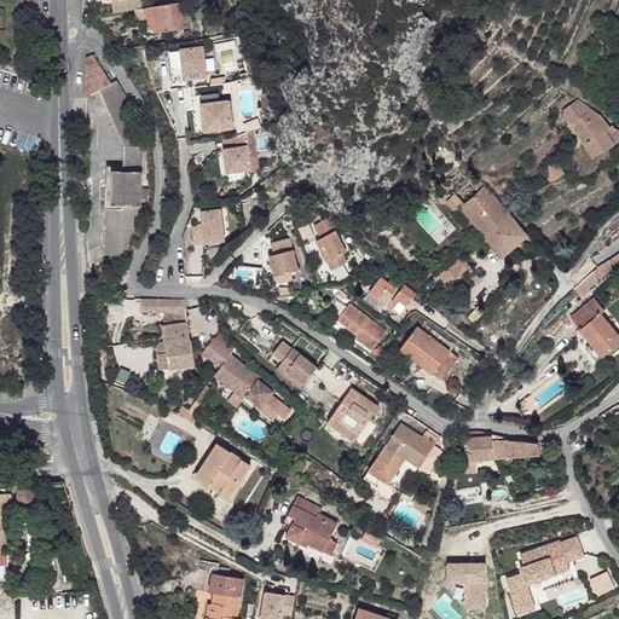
[(100,0),(102,1),(121,1),(122,12),(149,7),(148,0),(100,0)]
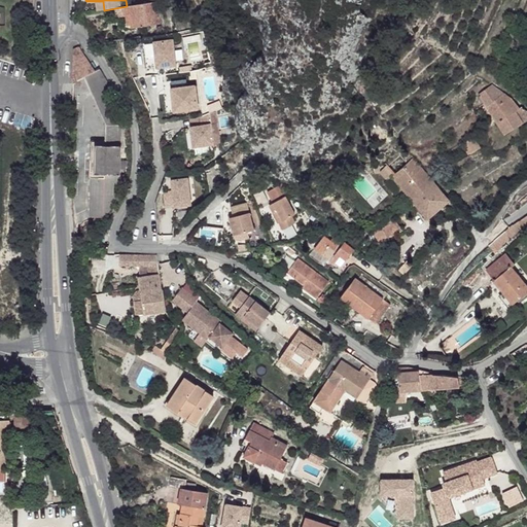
[(156,2),(131,6),(134,26),(134,27),(160,24),(156,2)]
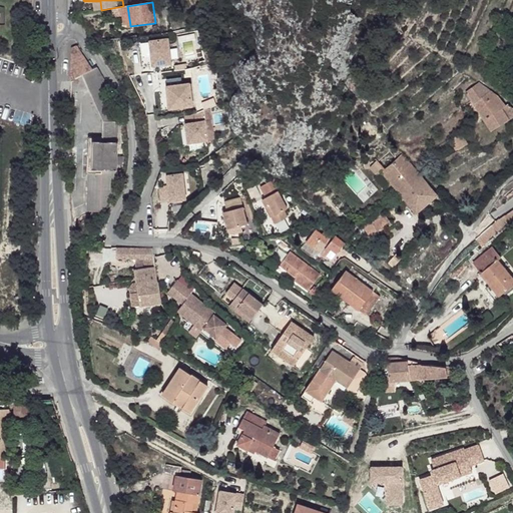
[(127,6),(120,7),(123,25),(130,25),(127,6)]
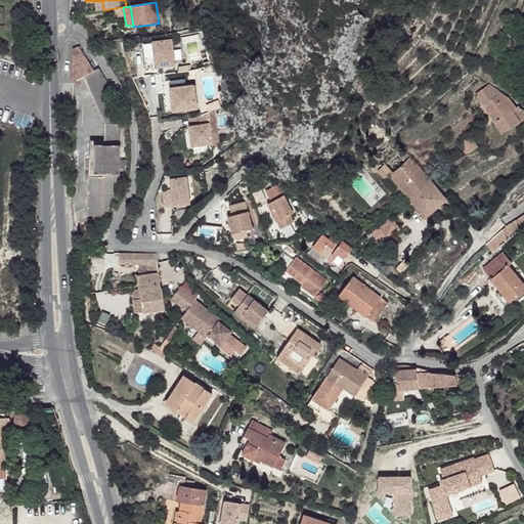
[(172,39),(142,44),(144,66),(156,63),(156,67),(175,64),(172,39)]
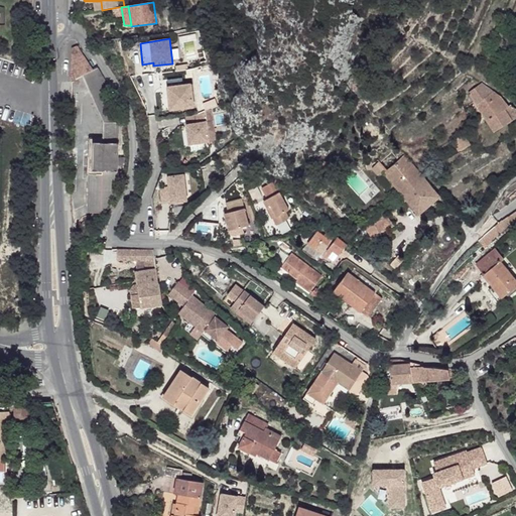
[(79,46),(75,48),(74,81),(82,76),(94,100),(105,120),(104,138),(104,146),(90,146),(90,170),(87,212),(102,213),(112,203),(117,191),(118,171),(119,151),(121,151),(122,133),(119,132),(119,121),(121,121),(121,115),(121,111),(110,91),(111,91),(97,68),(94,69),(88,59),(83,52),(79,46)]
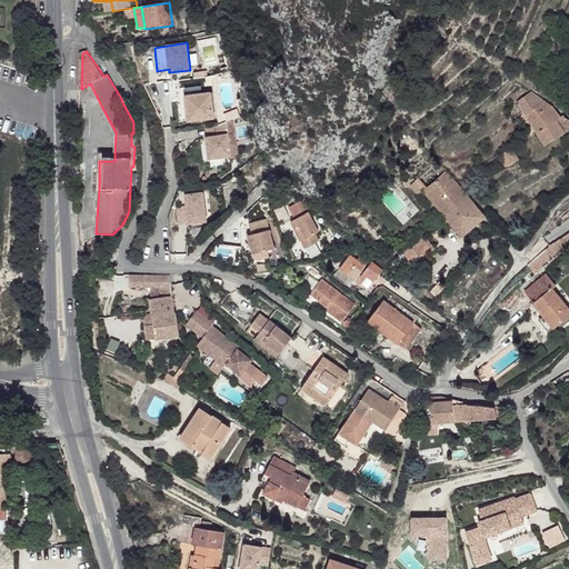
[(203,87),(186,89),(186,97),(188,97),(205,95),(203,87)]
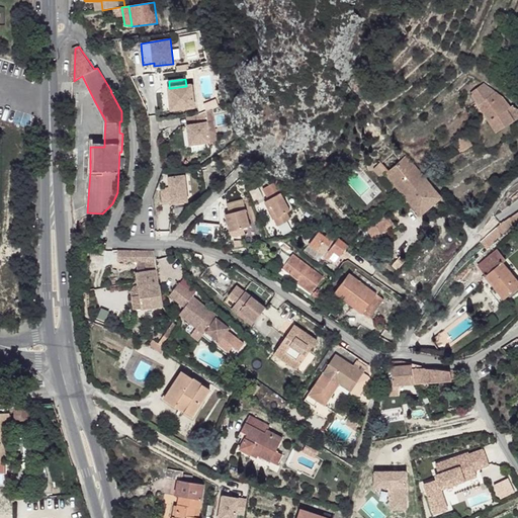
[(169,88),(169,81),(163,81),(165,111),(172,111),(171,88),(169,88)]
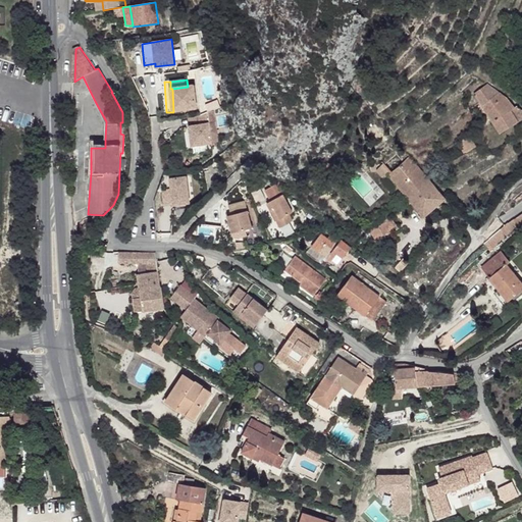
[(493,89),(486,85),(484,87),(490,94),(494,91),(493,89)]
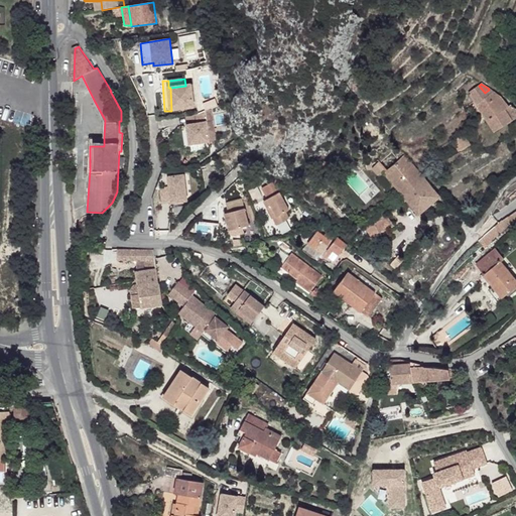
[(185,86),(170,88),(171,111),(195,108),(194,85),(185,86)]
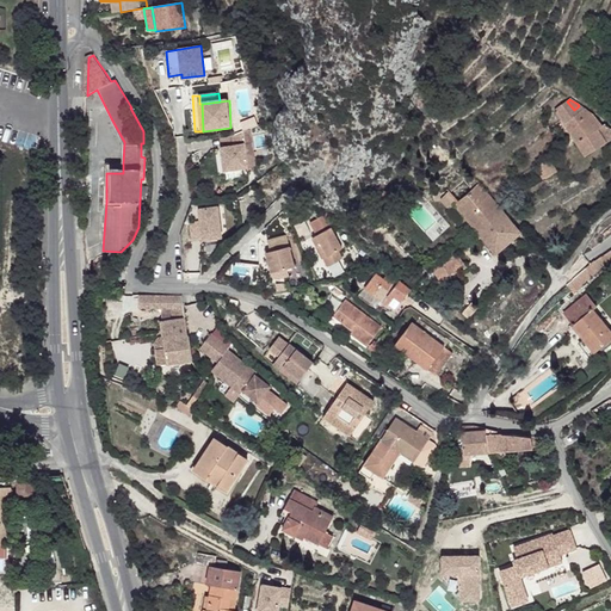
[(574,110),(567,102),(556,109),(587,154),(610,137),(610,136),(609,131),(610,129),(604,124),(602,125),(594,115),(584,109),(581,110),(579,106),(574,110)]
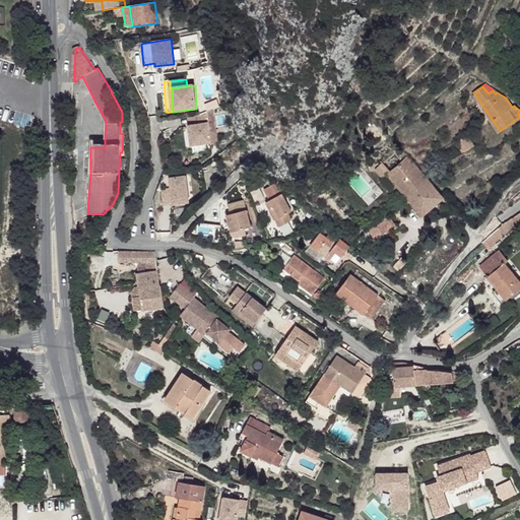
[(207,123),(187,125),(189,145),(210,143),(207,123)]
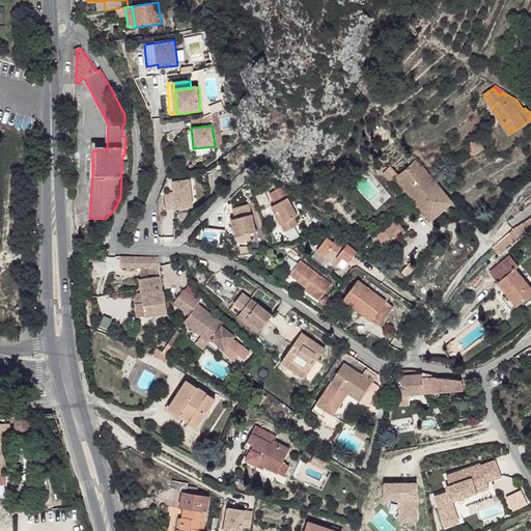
[(484,149),(477,137),(469,142),(476,155),(484,149)]
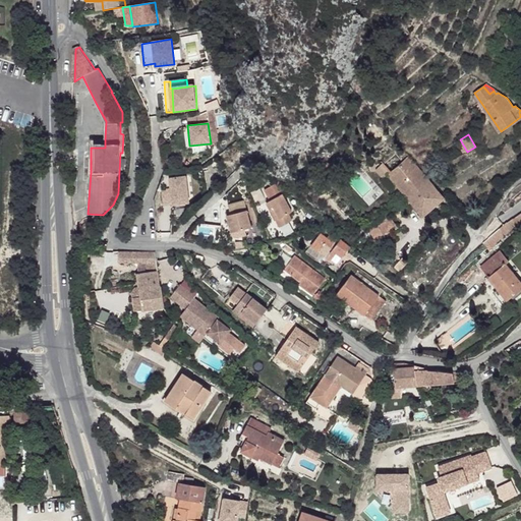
[(105,139),(92,138),(91,148),(105,148),(105,139)]
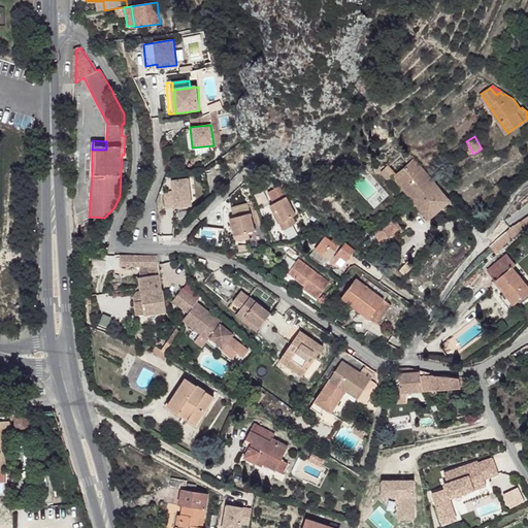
[(450,200),(414,158),(392,176),(413,202),(427,219),(450,200)]
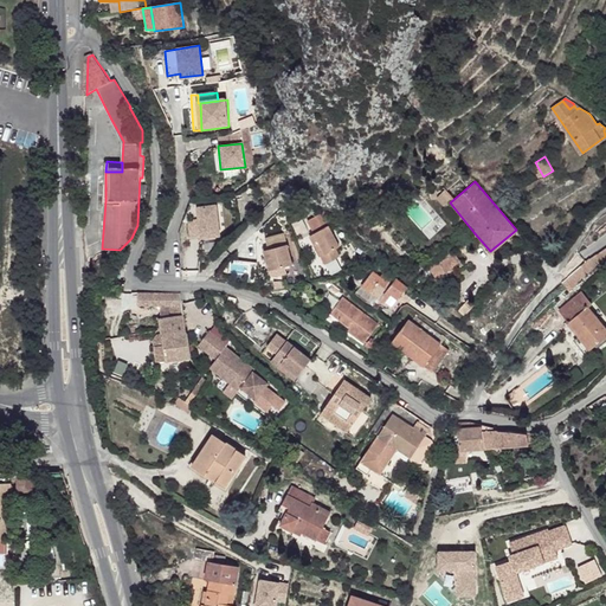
[(217,204),(197,206),(198,218),(200,238),(220,236),(217,204)]
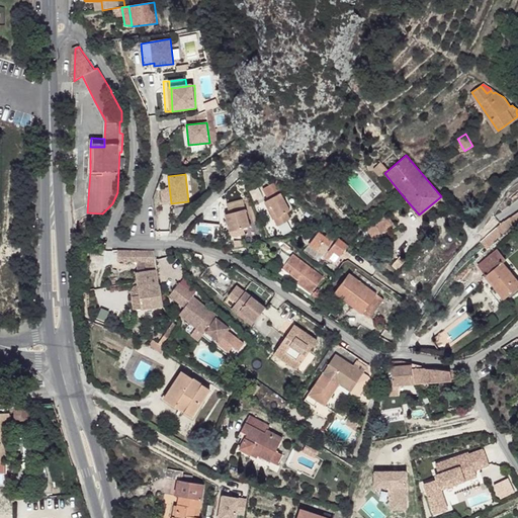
[(275,181),(267,186),(272,197),(276,203),(272,205),(281,224),(294,218),(291,210),(293,208),(284,191),(286,190),(283,184),(275,181)]
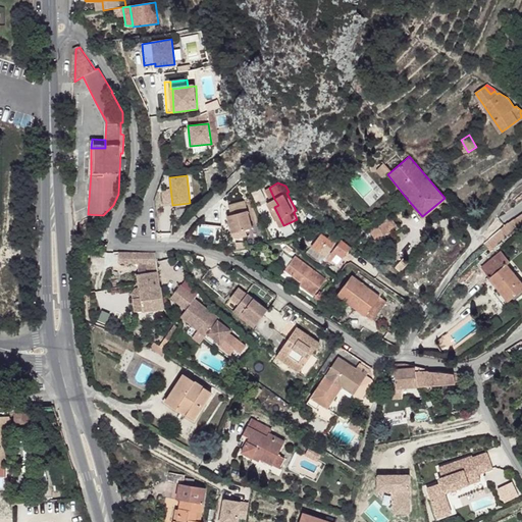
[(172,205),(170,188),(162,189),(161,194),(163,206),(172,205)]
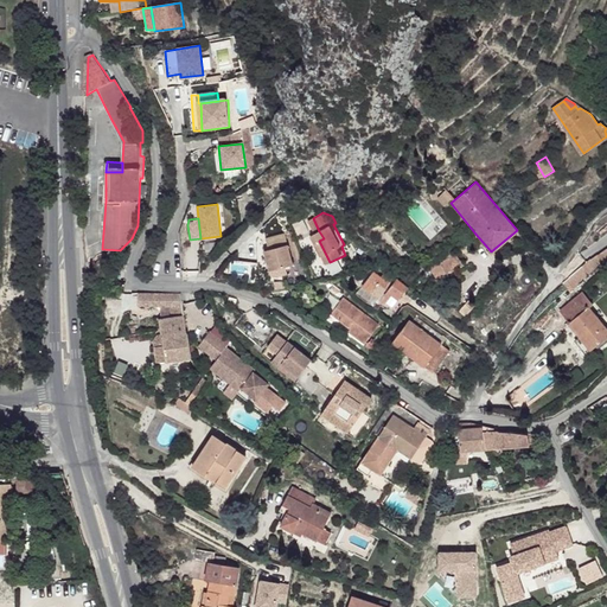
[(292,247),(270,255),(278,275),(280,279),(286,281),(295,276),(293,270),(300,267),(292,247)]
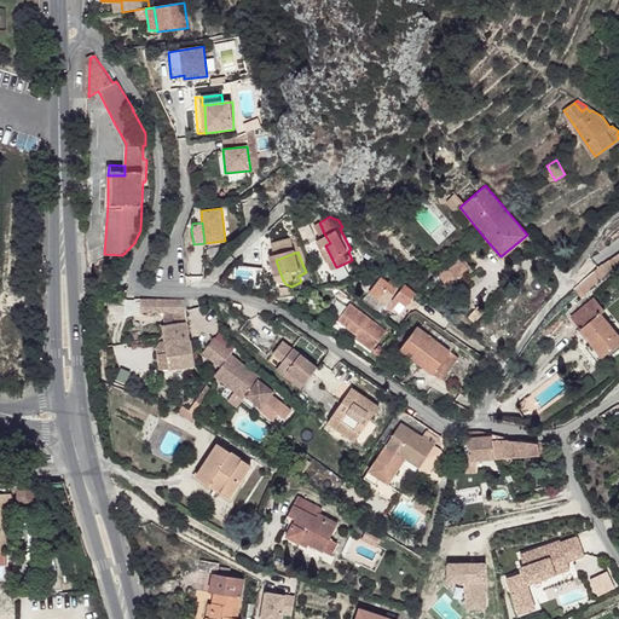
[(618,273),(618,254),(600,268),(606,277),(609,279),(618,273)]
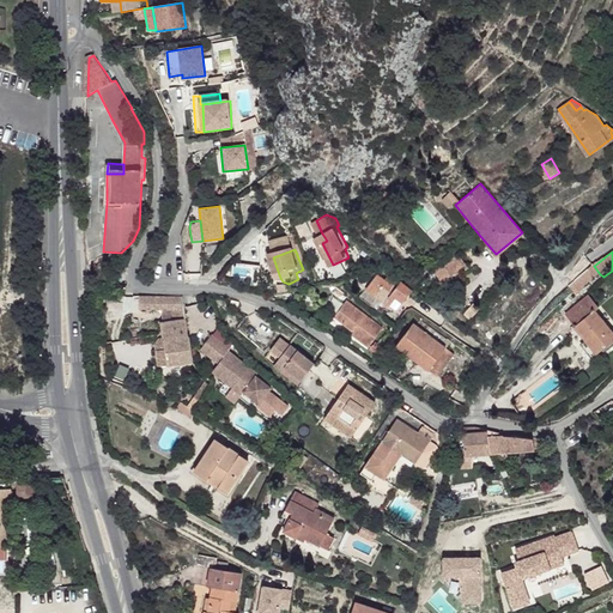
[(600,274),(594,266),(586,273),(593,281),(600,274)]
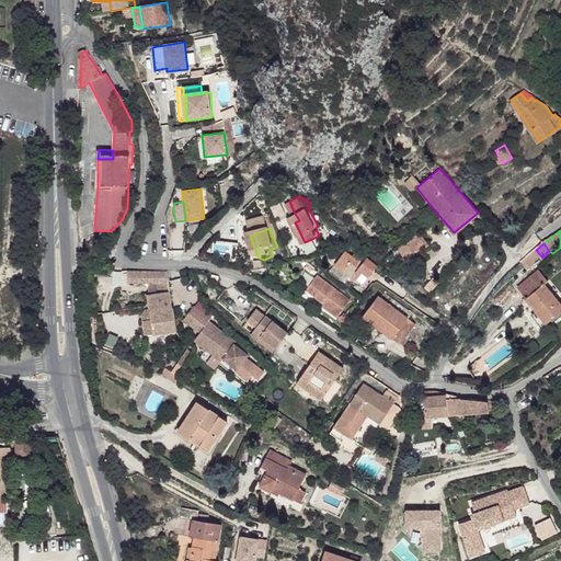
[(370,252),(359,244),(358,247),(368,254),(366,260),(375,266),(377,262),(370,252)]
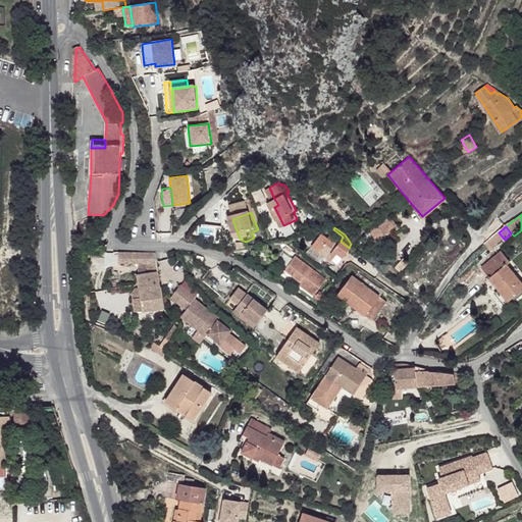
[(258,229),(252,232),(254,238),(260,236),(258,229)]
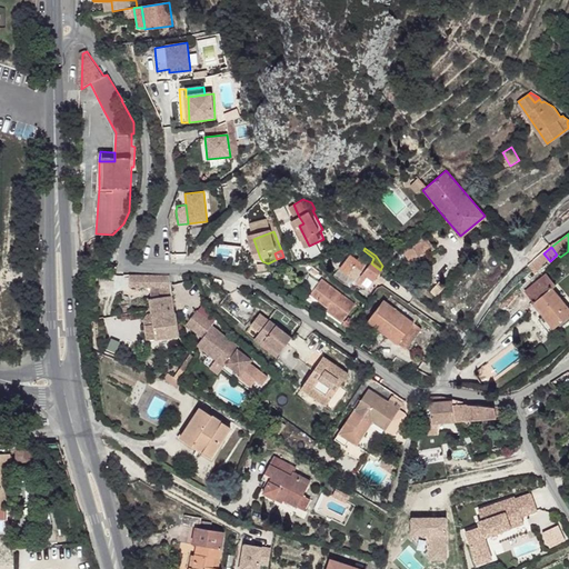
[(373,258),(363,250),(359,257),(355,263),(368,275),(375,278),(380,270),(371,263),(373,258)]
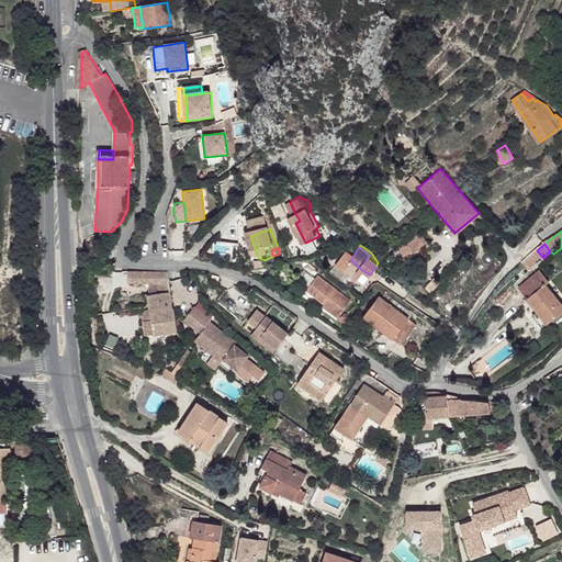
[(355,254),(347,248),(338,262),(345,268),(350,260),(355,254)]
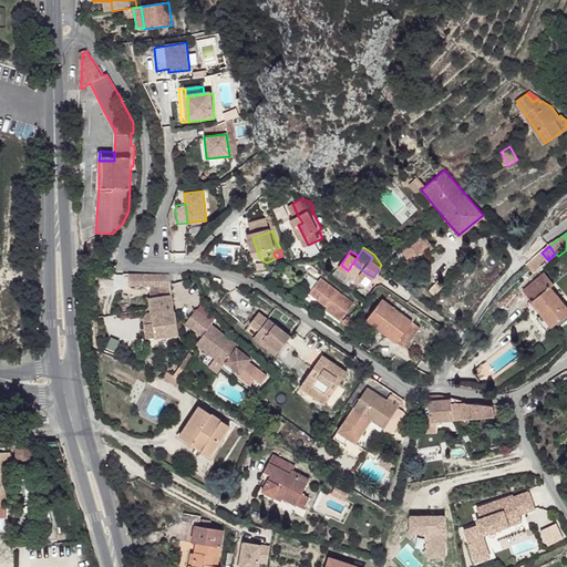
[(548,260),(542,253),(540,255),(542,256),(534,263),(539,268),(548,260)]
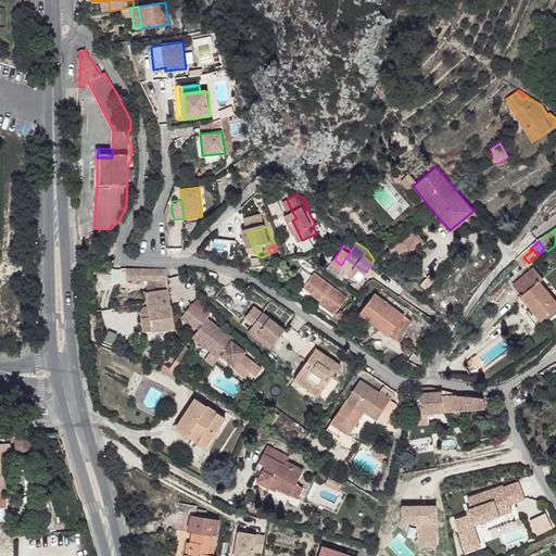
[(523,257),(522,256),(515,265),(520,272),(529,263),(523,257)]
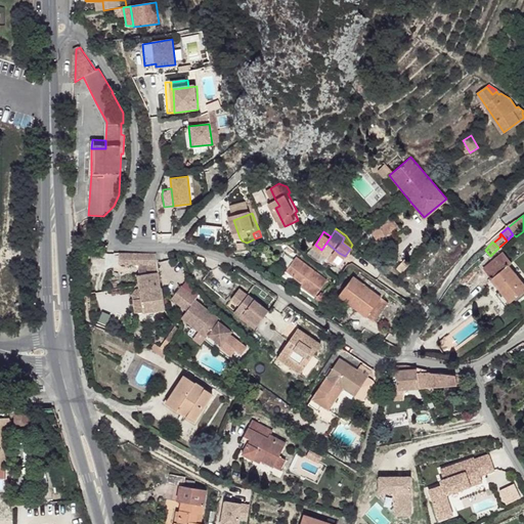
[(339,253),(326,243),(321,250),(335,259),(339,253)]
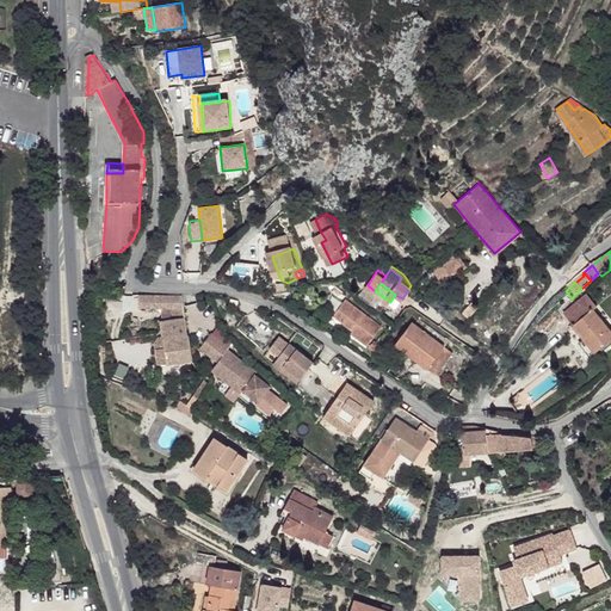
[(183,296),(140,296),(140,308),(172,307),(173,320),(162,322),(164,333),(165,341),(189,337),(185,316),(183,301),(183,296)]
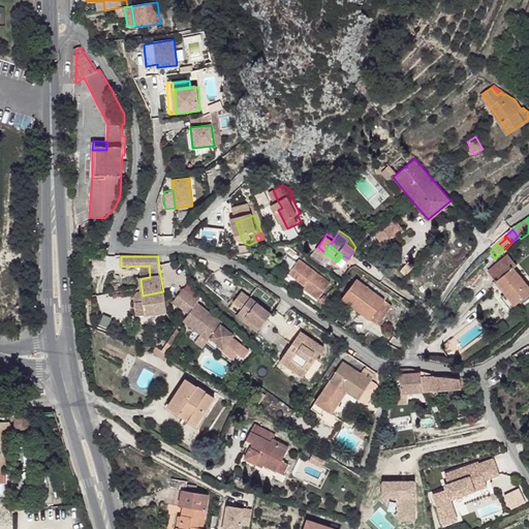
[(519,268),(509,257),(490,273),(499,284),(516,270),(519,268)]
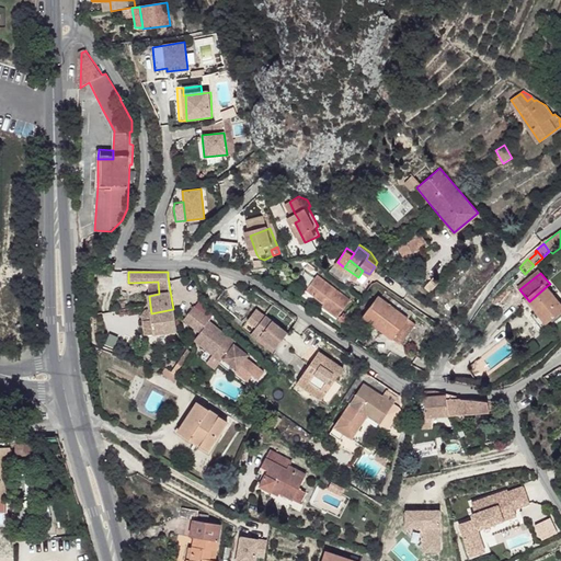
[(323,307),(321,308),(338,319),(350,301),(315,278),(304,294),(296,305),(302,310),(311,298),(323,307)]
